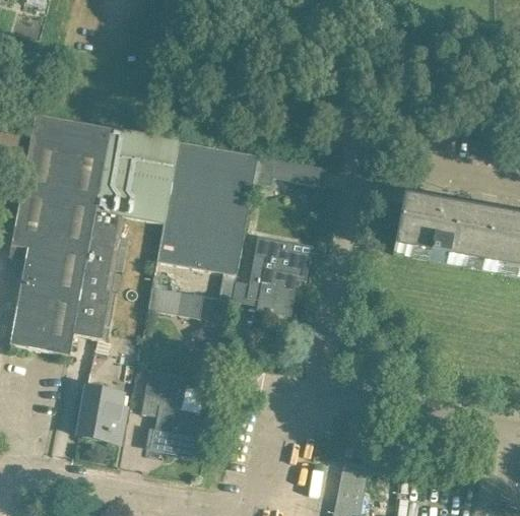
[(68,357),(110,129),(34,115),(10,246),(26,249),(8,345),(68,357)]
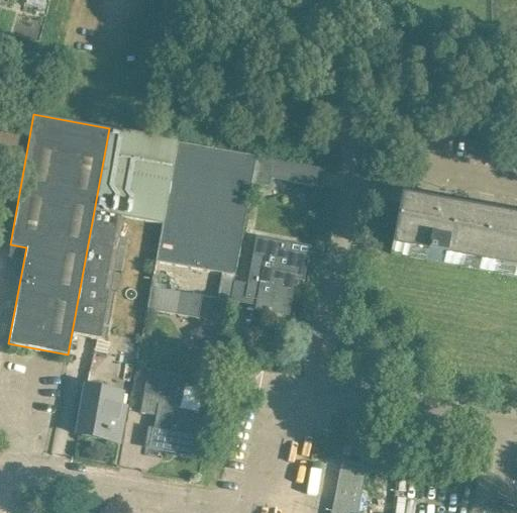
[(162,221),(177,140),(109,128),(68,354),(69,354),(73,333),(104,338),(113,291),(109,290),(122,214),(162,221)]
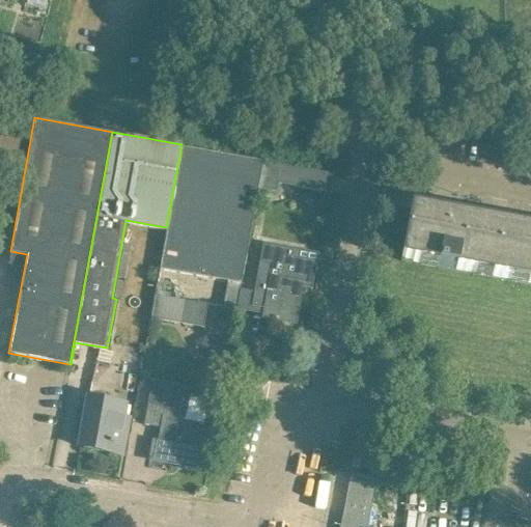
[(21,137),(0,133),(0,169),(15,172),(21,137)]
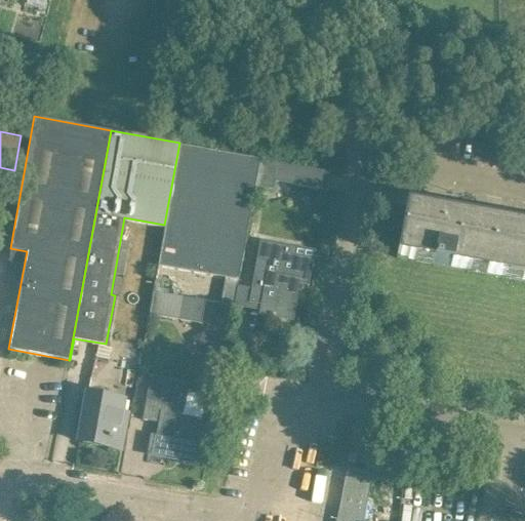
[(165,226),(158,264),(225,276),(219,302),(233,304),(255,183),(260,157),(179,143),(164,225),(165,226)]
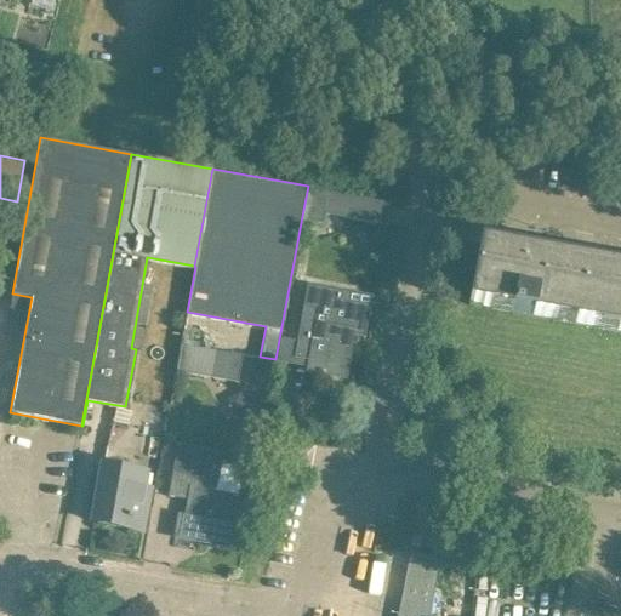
[(308,186),(302,216),(324,220),(325,210),(328,197),(337,199),(339,192),(313,187),(312,187),(308,186)]
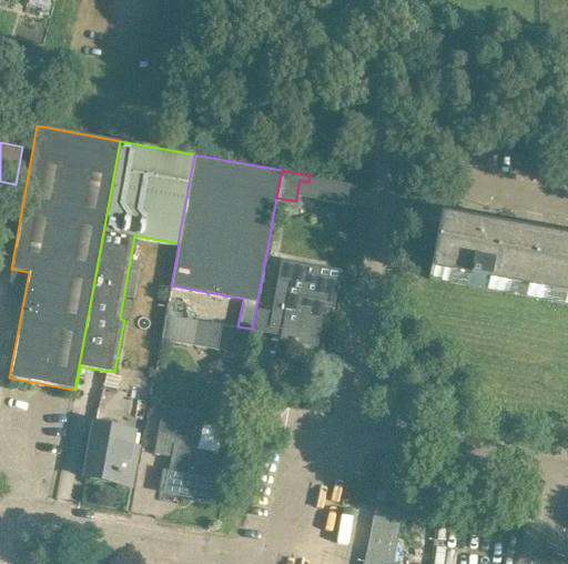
[(318,177),(315,195),(352,202),(355,183),(318,177)]
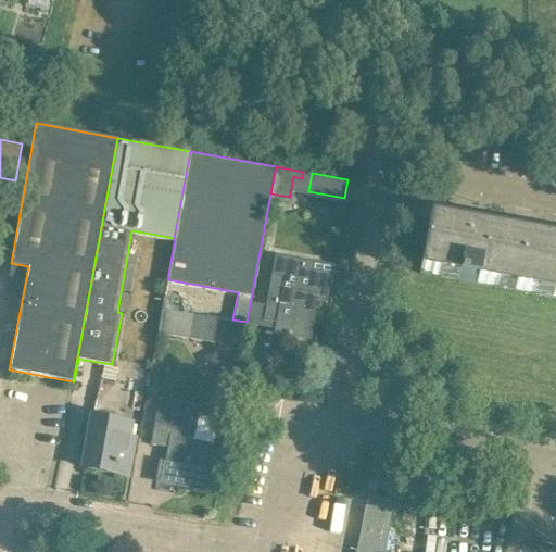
[(431,215),(430,214),(420,270),(555,295),(555,238),(431,216),(431,215)]
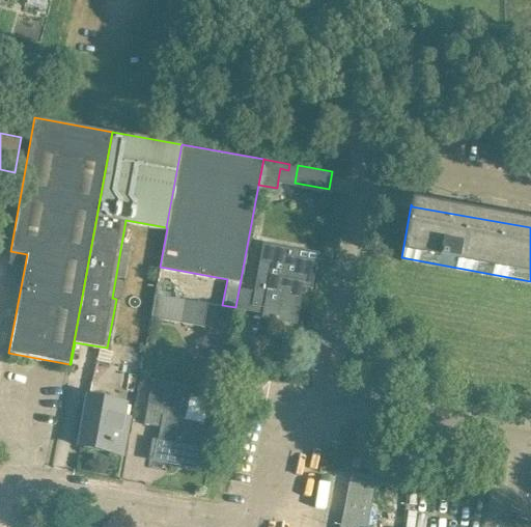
[(310,286),(311,286),(316,259),(315,258),(315,260),(299,257),(297,264),(290,262),(294,247),(263,242),(264,241),(262,240),(259,258),(259,259),(252,303),(258,304),(258,301),(266,302),(262,314),(295,321),(302,283),(311,285),(310,286)]
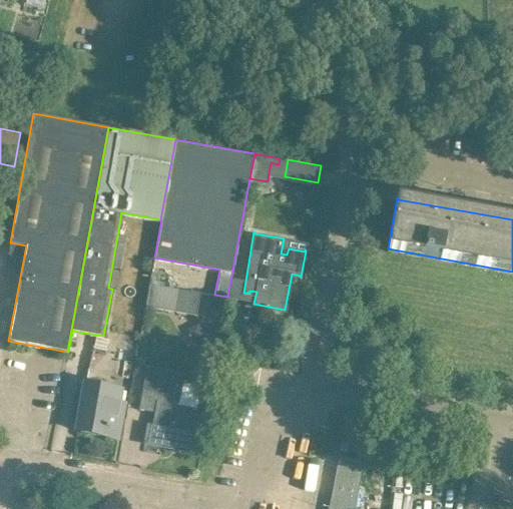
[(145,305),(196,314),(200,292),(149,283),(145,305)]
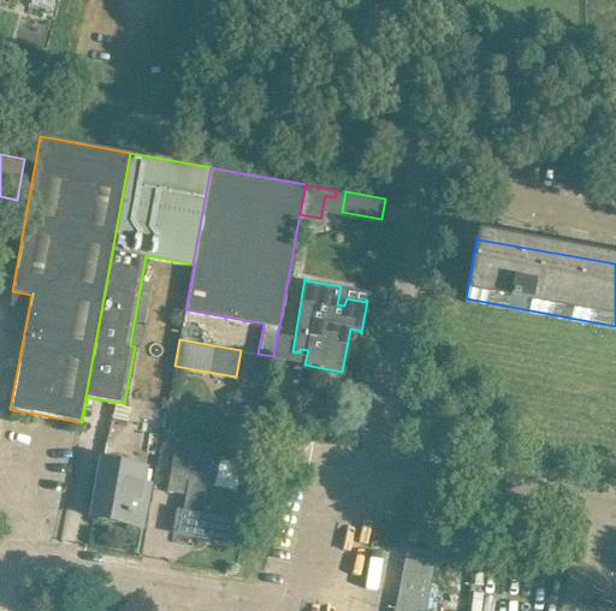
[(184,509),(177,508),(173,529),(225,539),(235,490),(211,485),(212,478),(215,479),(221,446),(176,438),(166,488),(187,492),(184,509)]
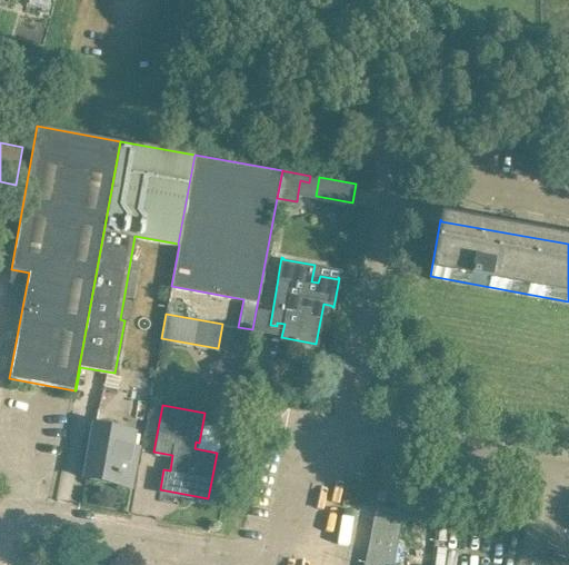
[(135,464),(137,450),(137,446),(131,445),(135,430),(93,424),(90,445),(86,444),(82,462),(93,464),(91,475),(89,474),(88,476),(125,483),(129,461),(133,461),(132,463),(135,464)]
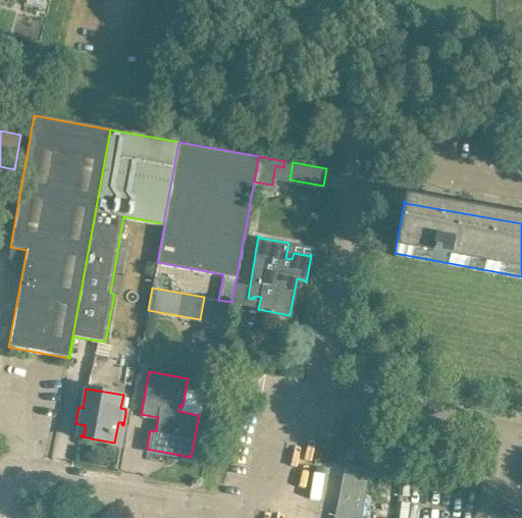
[(362,507),(370,467),(345,462),(336,502),(362,507)]
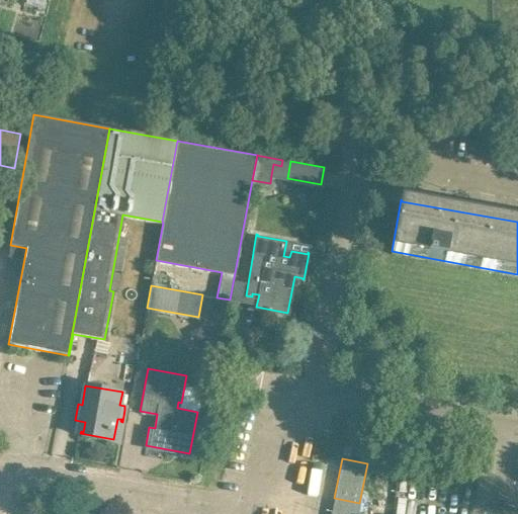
[(377,494),(376,508),(391,509),(393,495),(377,494)]
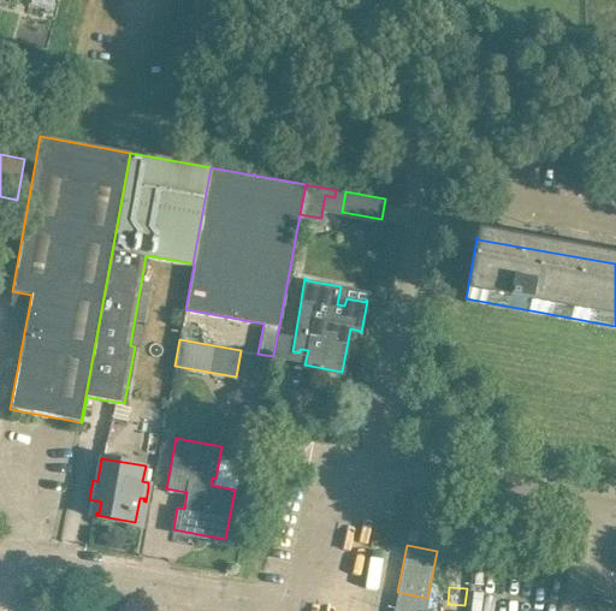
[(424,610),(427,598),(397,592),(394,610),(424,610)]
